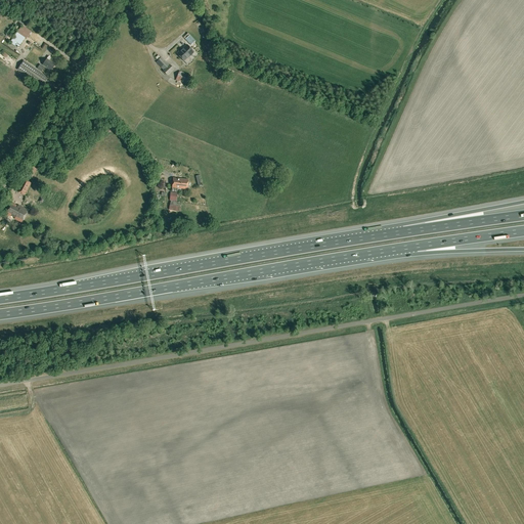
[(27,37),(32,31),(24,25),(18,31),(27,37)]
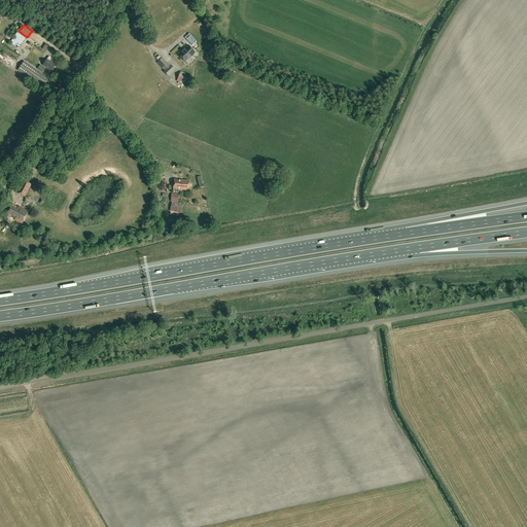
[(20,47),(26,37),(18,32),(11,42),(20,47)]
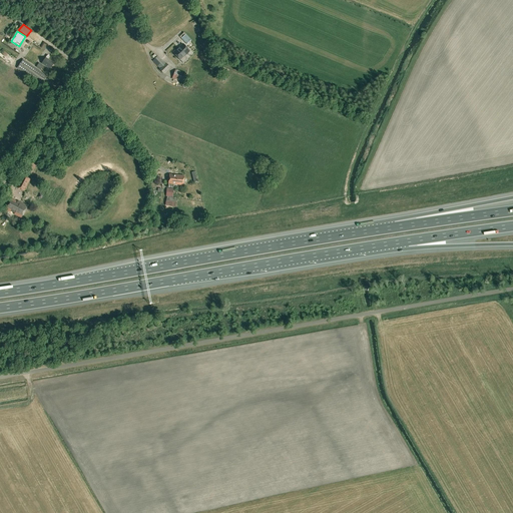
[(178,47),(173,52),(180,60),(182,63),(186,59),(184,56),(189,51),(182,44),(178,48),(178,47)]
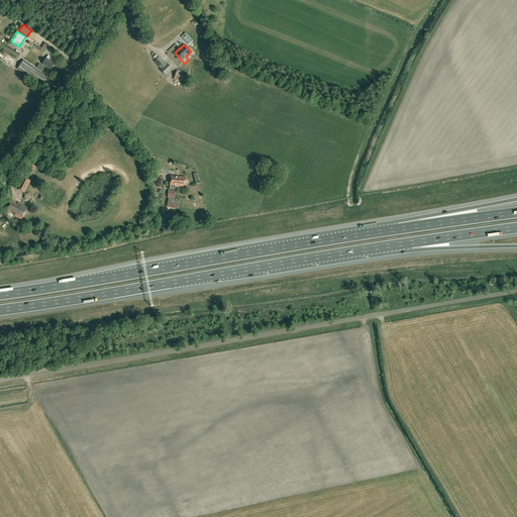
[(50,70),(55,64),(48,60),(50,57),(47,56),(45,58),(46,58),(42,64),(50,70)]
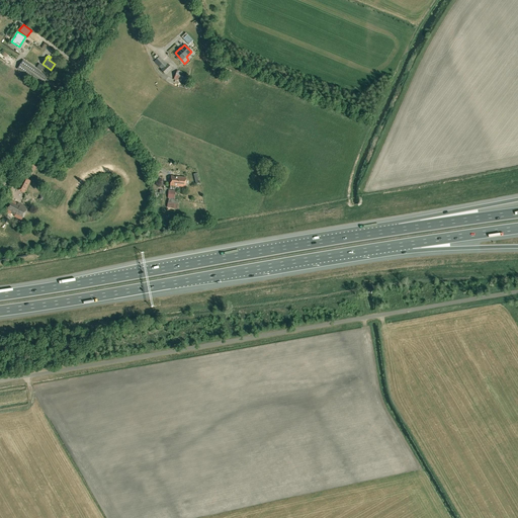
[(23,60),(17,69),(41,85),(48,77),(23,60)]
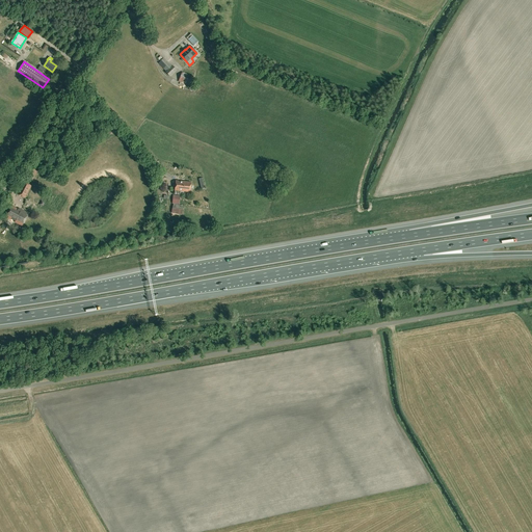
[(166,62),(162,67),(166,71),(165,72),(169,76),(176,70),(173,65),(170,67),(166,62)]
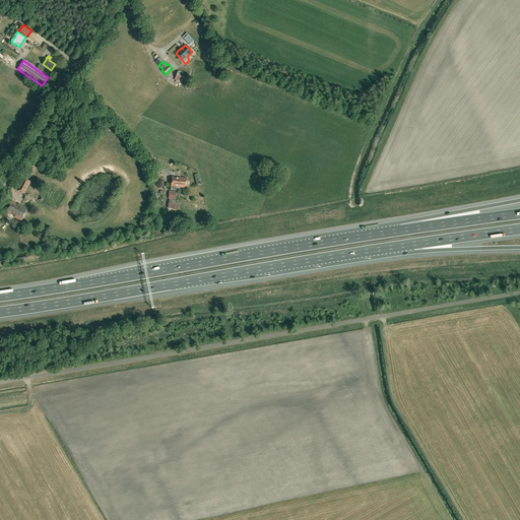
[(186,83),(189,75),(178,70),(175,78),(186,83)]
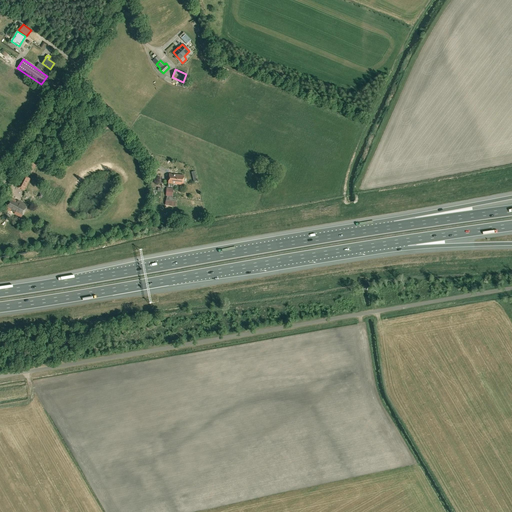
[(26,161),(35,166),(39,159),(30,154),(26,161)]
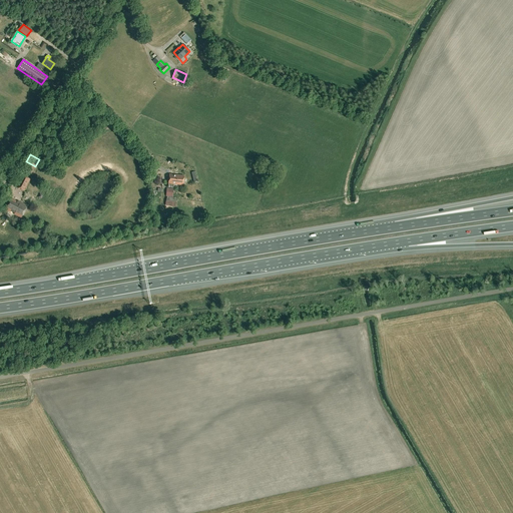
[(183,185),(184,175),(169,174),(168,183),(183,185)]
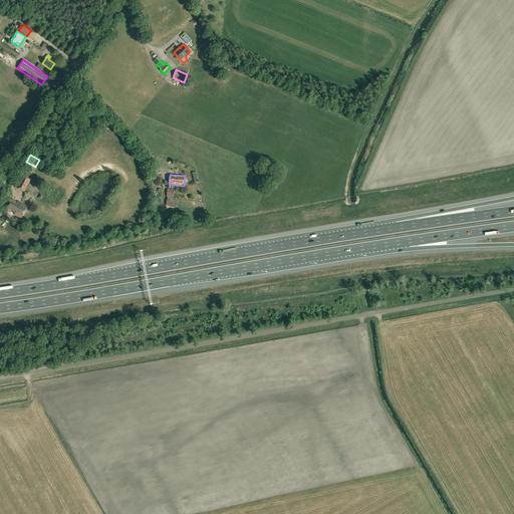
[(24,191),(30,179),(23,176),(16,188),(24,191)]
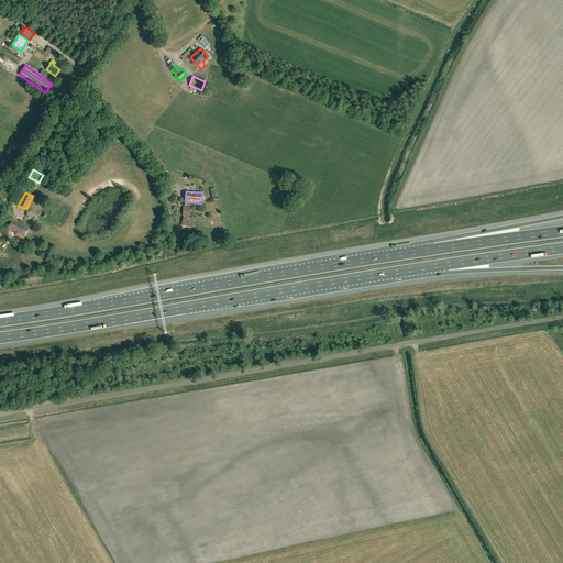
[(23,240),(30,227),(22,222),(12,218),(6,229),(15,234),(15,235),(23,240)]
